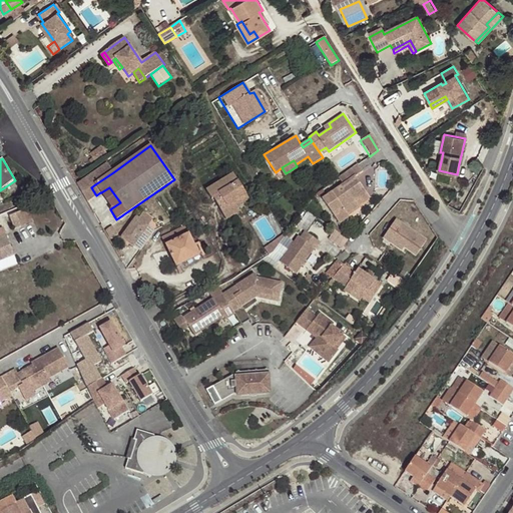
[(95,184),(113,172),(107,162),(76,183),(87,202),(96,195),(91,187),(95,184)]
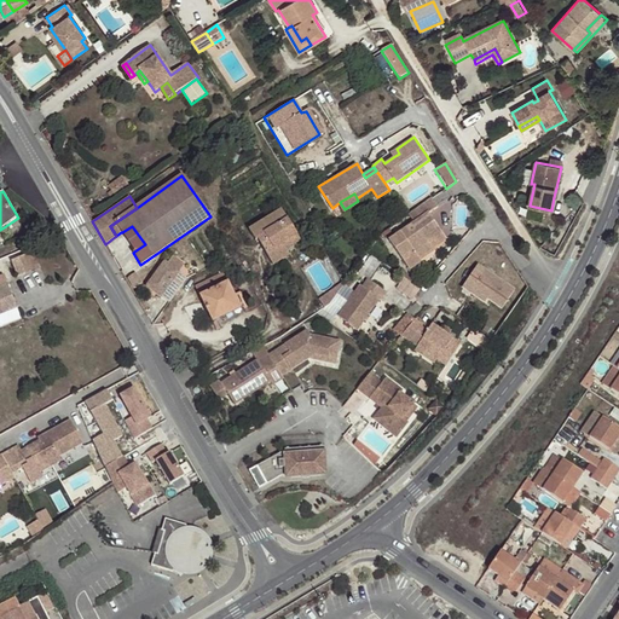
[(439,207),(433,198),(409,215),(415,224),(389,241),(411,271),(422,262),(421,260),(416,254),(444,233),(429,213),(439,207)]
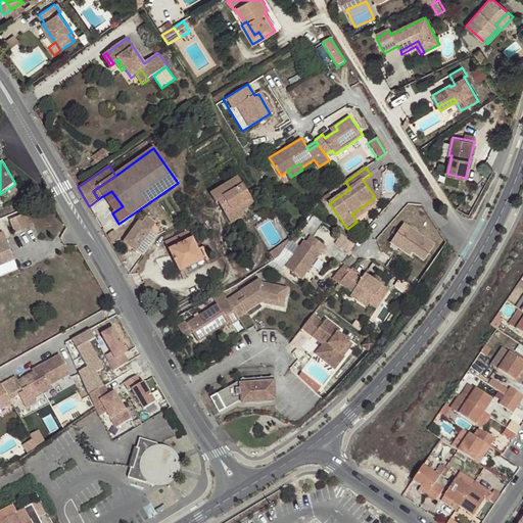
[(222,209),(229,221),(243,212),(246,218),(258,209),(242,183),(214,200),(220,210),(222,209)]
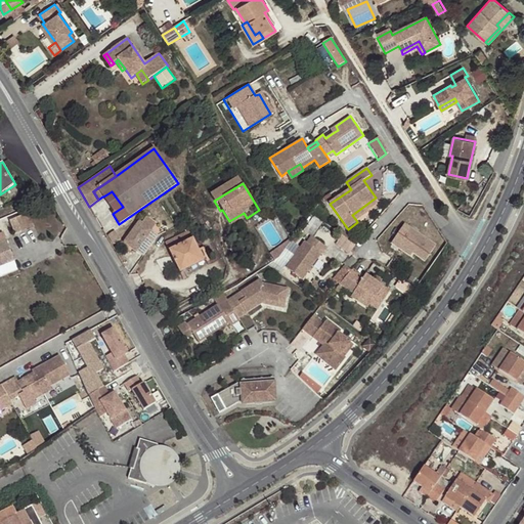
[(103,197),(114,213),(123,207),(112,191),(103,197)]
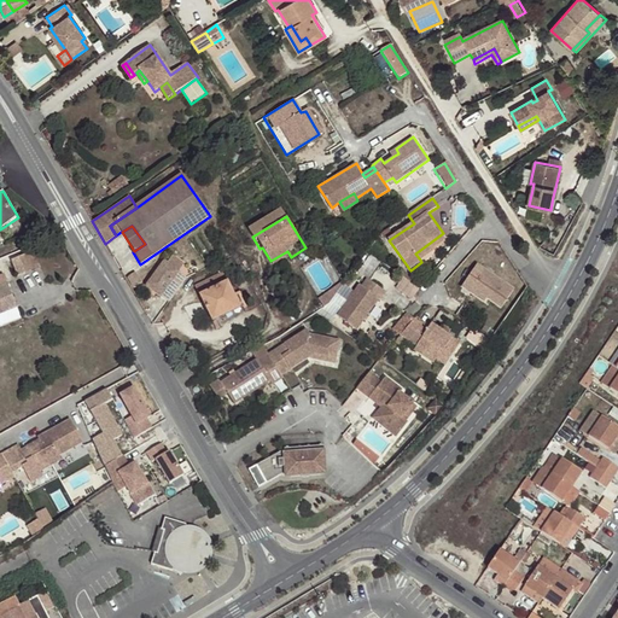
[(336,227),(328,232),(332,237),(339,232),(336,227)]
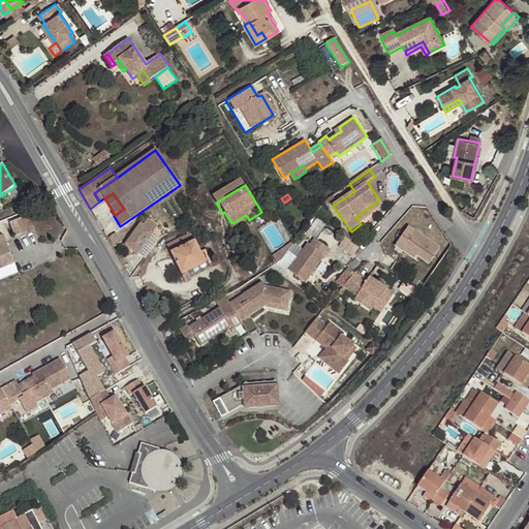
[(355,217),(360,222),(372,214),(371,213),(382,205),(379,199),(355,217)]
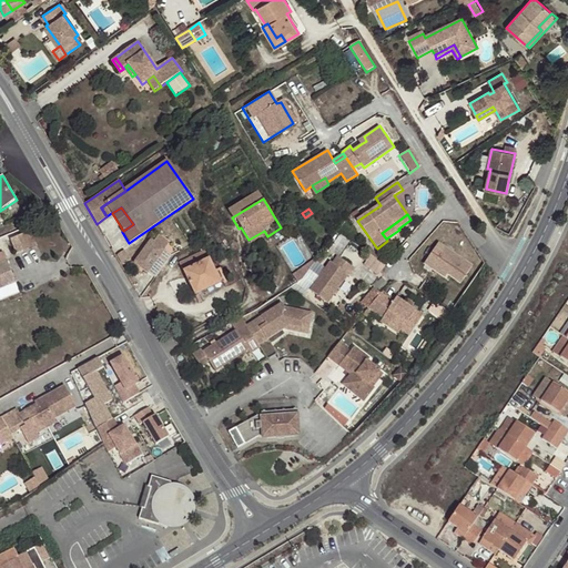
[(264,231),(249,240),(255,251),(271,241),(267,236),(264,231)]
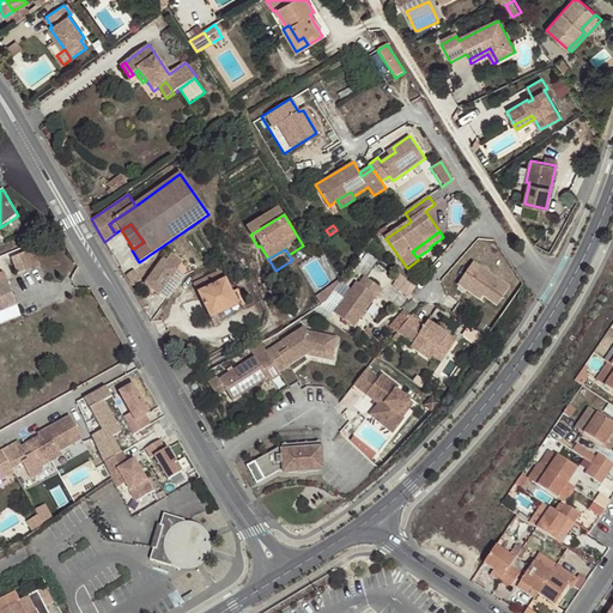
[(34,250),(19,256),(25,271),(40,265),(34,250)]
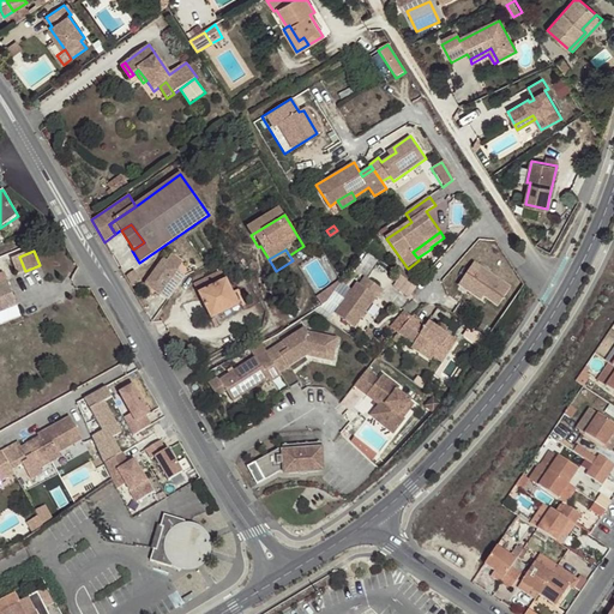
[(164,263),(176,270),(181,263),(169,256),(164,263)]
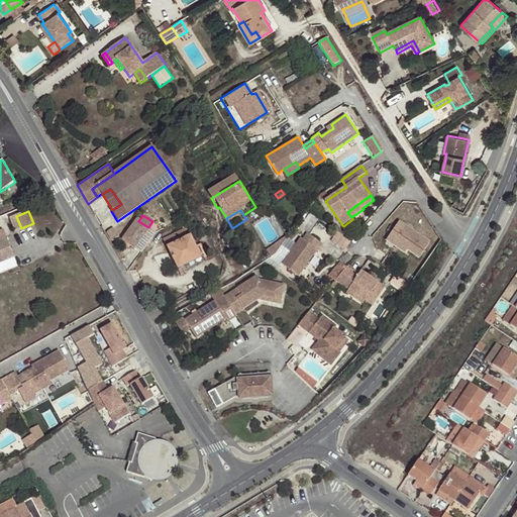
[(21,228),(16,216),(9,218),(14,231),(21,228)]
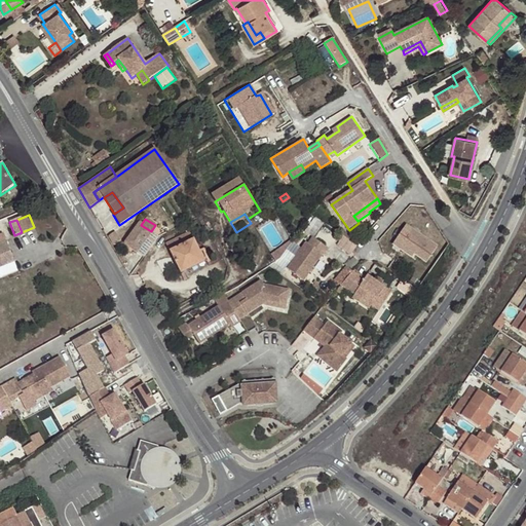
[(145,258),(158,236),(151,231),(141,225),(139,224),(125,246),(145,258)]
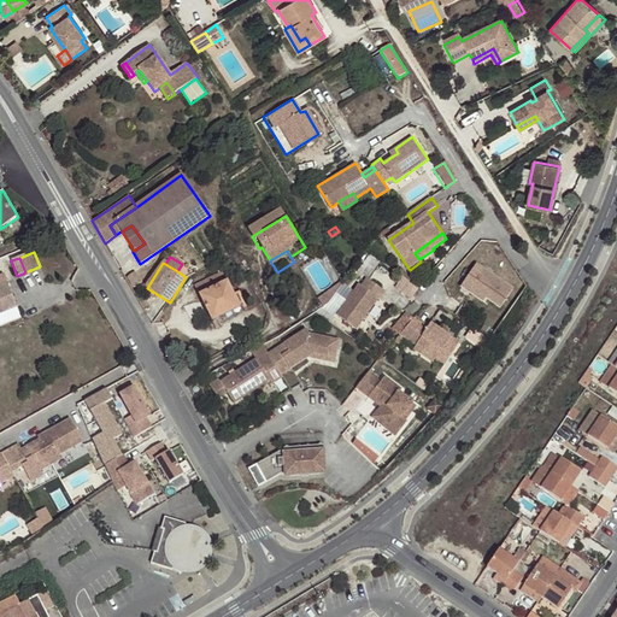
[(456,291),(464,297),(466,292),(482,303),(495,312),(509,293),(487,278),(479,274),(471,268),(456,291)]
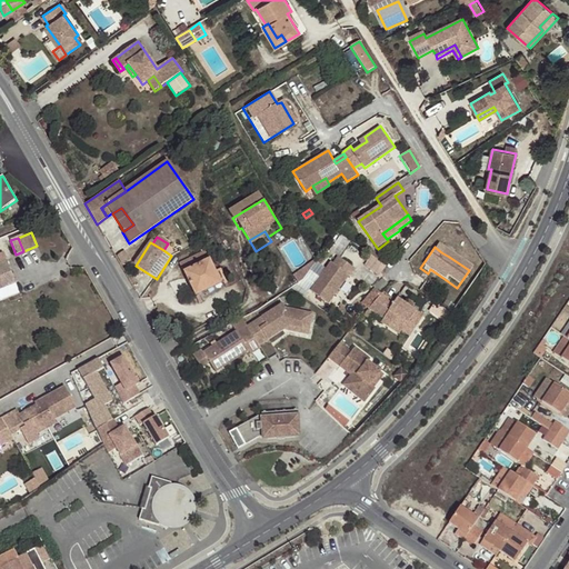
[(180,263),(193,291),(219,279),(205,251),(180,263)]
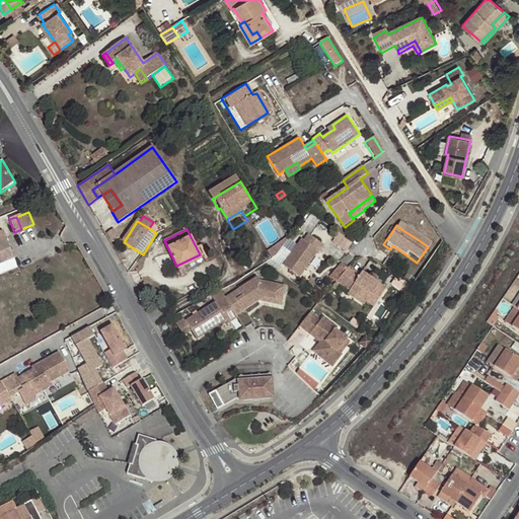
[(301,238),(282,265),(298,276),(317,250),(318,251),(323,245),(307,233),(303,239),(301,238)]
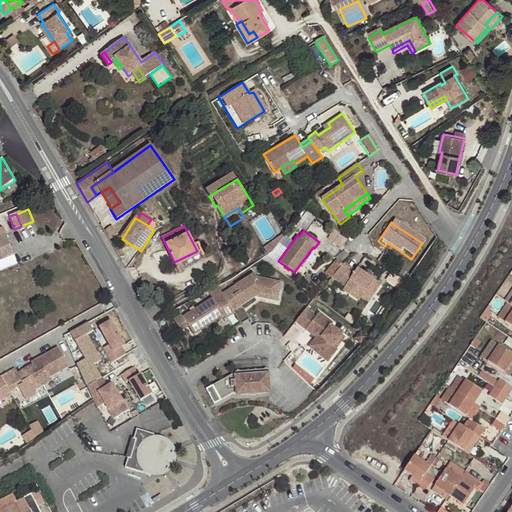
[(0,251),(3,259),(14,254),(6,234),(0,236),(0,251)]
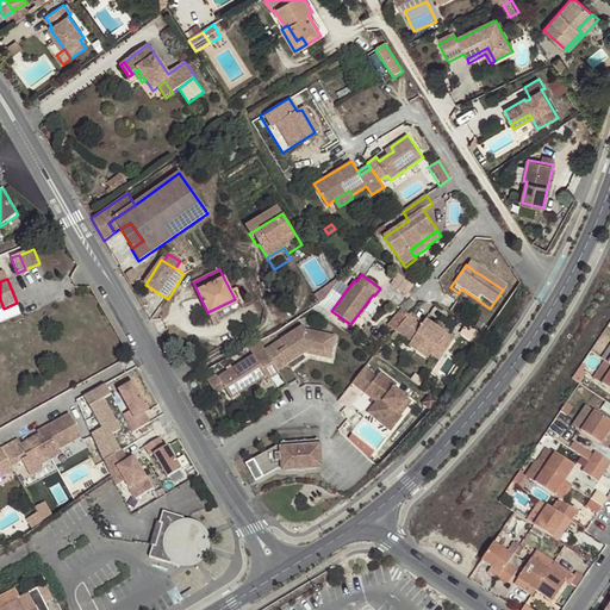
[(461,288),(459,293),(474,303),(477,299),(461,288)]
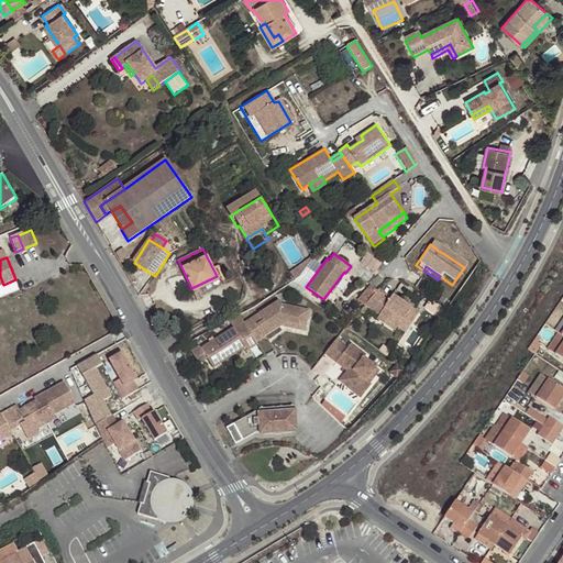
[(217,276),(191,288),(195,294),(220,282),(217,276)]
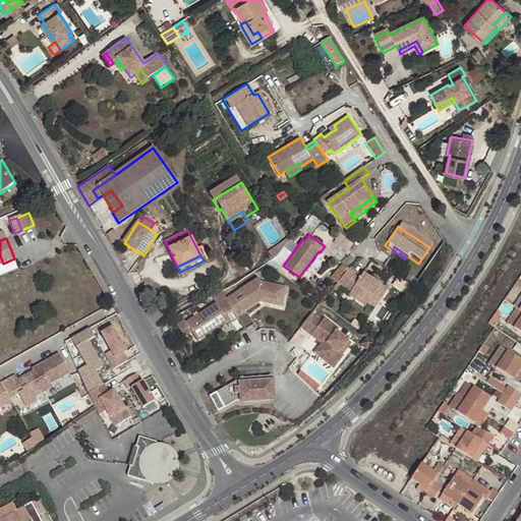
[(349,271),(337,284),(350,293),(365,303),(374,308),(388,291),(377,284),(371,280),(363,275),(360,279),(349,271)]
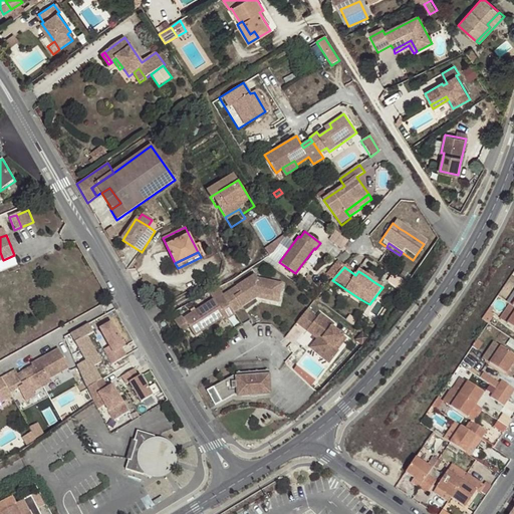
[(224,295),(235,312),(256,299),(262,295),(276,299),(279,284),(258,280),(255,276),(224,295)]
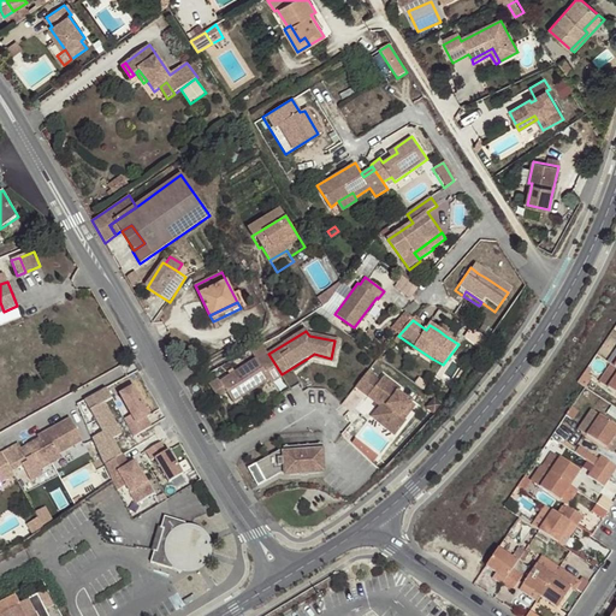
[(314,354),(307,359),(336,366),(341,342),(335,341),(331,359),(314,354)]
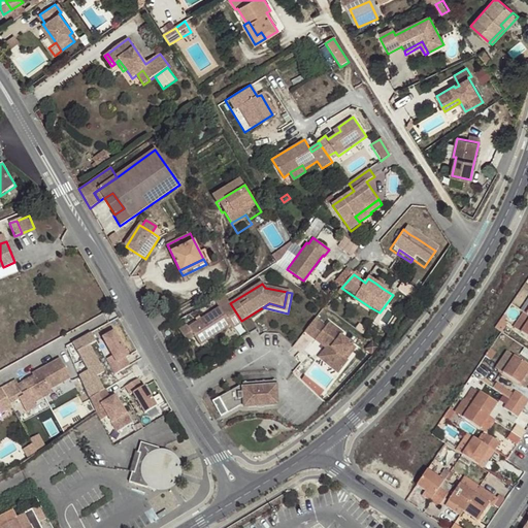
[(370,307),(355,297),(353,300),(369,311),(370,307)]
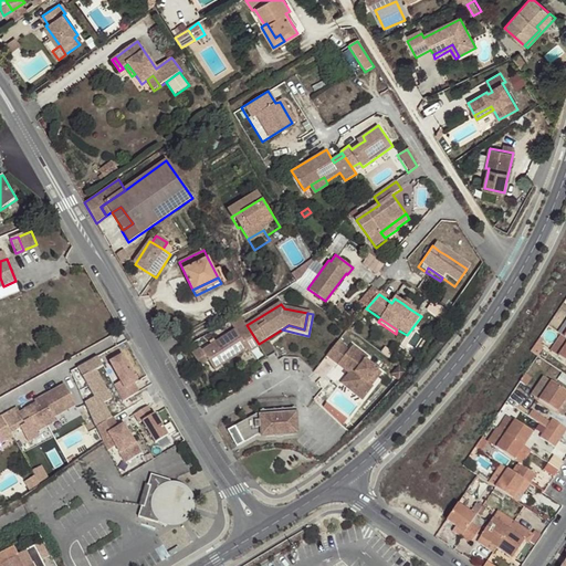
[(259,344),(247,325),(238,329),(236,326),(199,348),(198,346),(190,350),(199,366),(208,360),(213,368),(247,348),(249,353),(260,346),(259,344)]
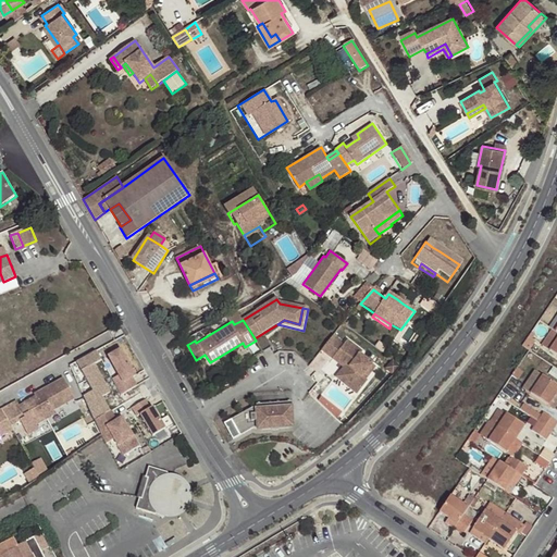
[(556,332),(555,331),(553,329),(542,346),(549,350),(556,338),(556,332)]
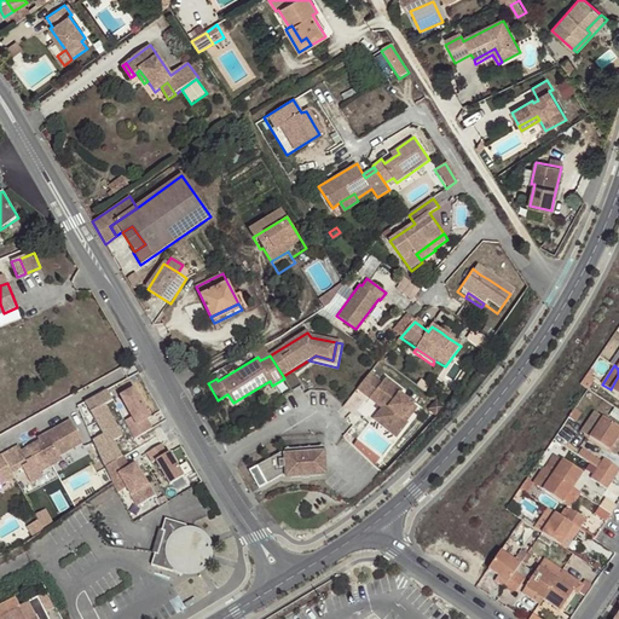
[(356,389),(365,398),(377,383),(379,382),(369,374),(356,389)]
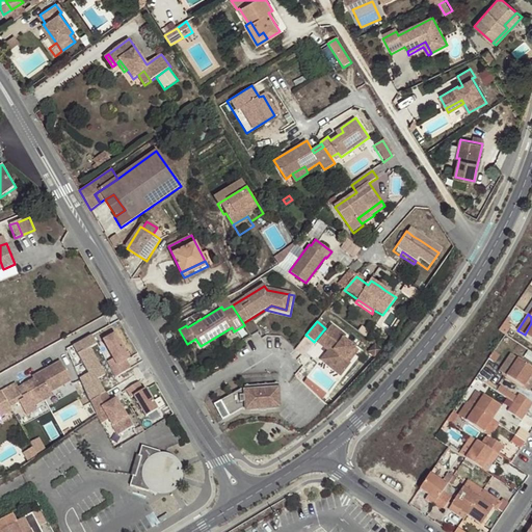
[(326,330),(319,341),(329,349),(331,347),(335,349),(324,362),(331,367),(329,369),(339,376),(349,364),(348,363),(345,361),(354,349),(343,340),(345,337),(330,326),(326,330)]
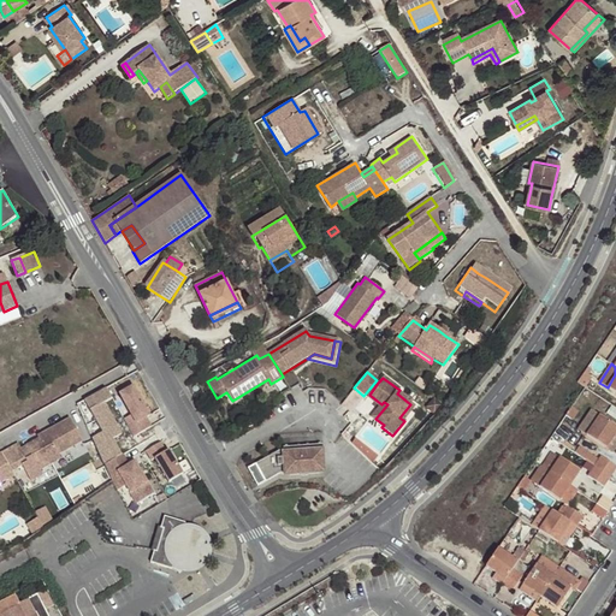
[(375,381),(363,396),(379,408),(369,419),(381,427),(384,425),(375,419),(388,404),(384,402),(381,404),(369,395),(378,383),(375,381)]
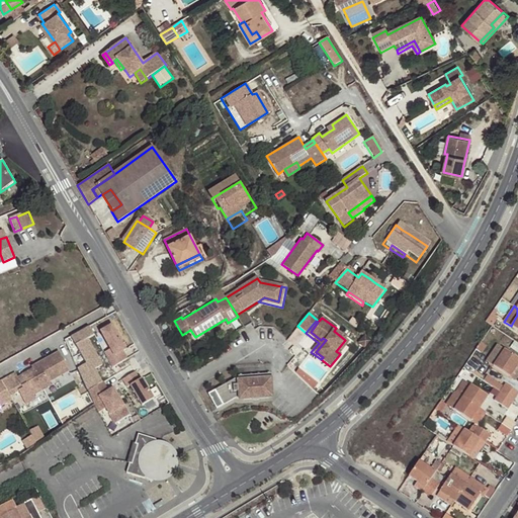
[(131,357),(112,325),(101,332),(112,349),(105,353),(113,367),(131,357)]
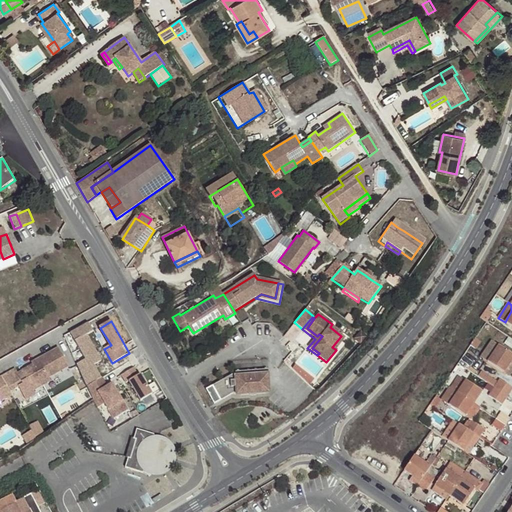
[(94,332),(89,322),(71,332),(84,361),(77,363),(87,386),(101,379),(94,365),(101,361),(87,335),(94,332)]
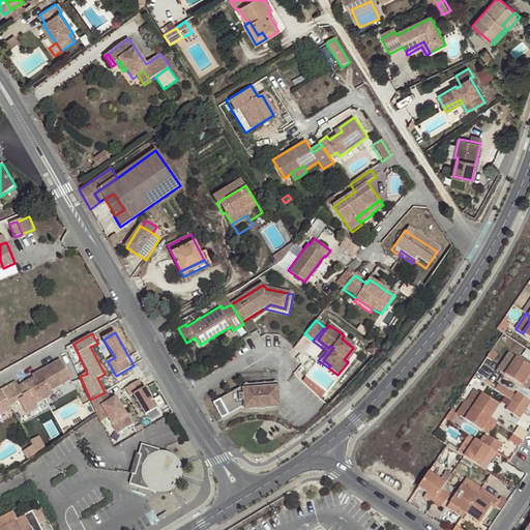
[(356,350),(353,348),(344,359),(347,361),(356,350)]
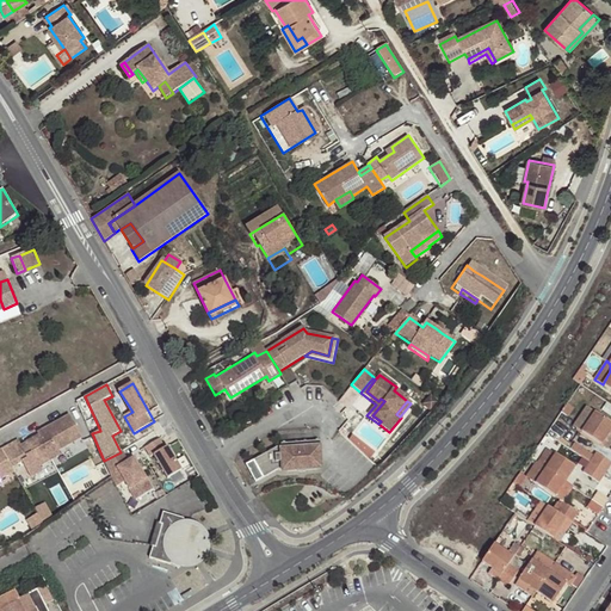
[(574,408),(567,403),(561,412),(568,417),(574,408)]
